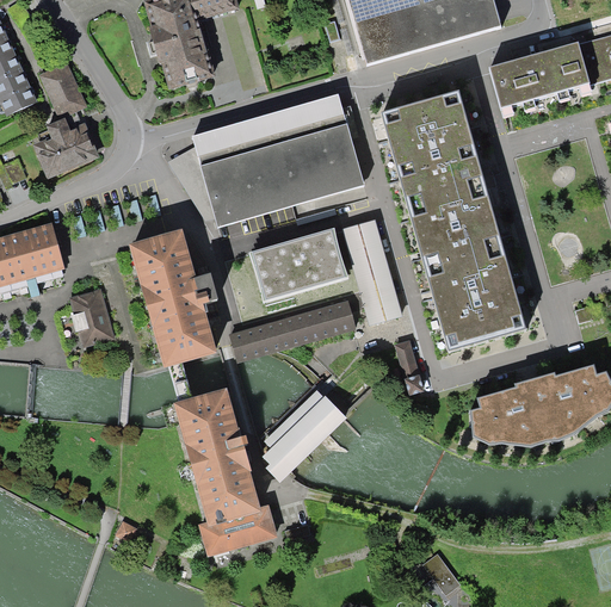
[(149,0),(146,1),(171,86),(215,73),(199,20),(236,10),(234,0),(149,0)]
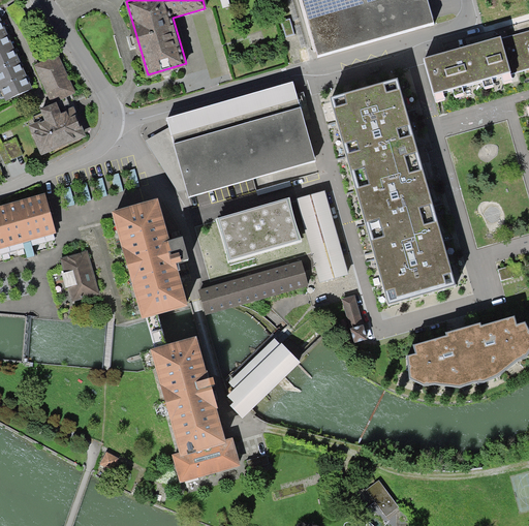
[(301,0),(317,56),(436,22),(429,0),(301,0)]
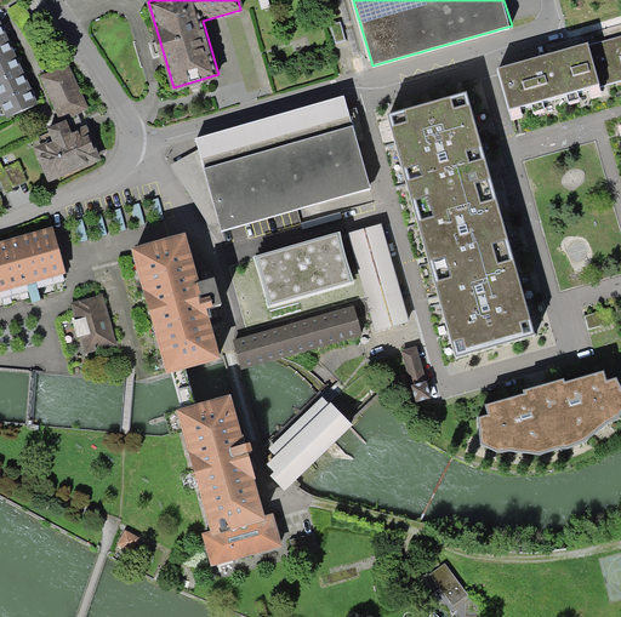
[(334,26),(337,39),(347,36),(343,23),(334,26)]
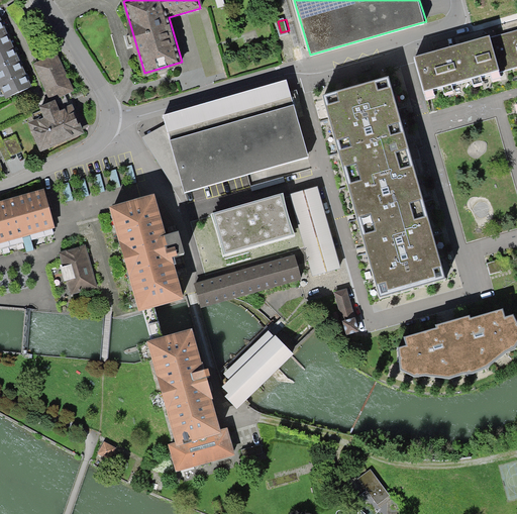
[(449,46),(415,57),(425,91),(516,64),(516,26),(510,29),(493,34),(478,38),(449,46)]
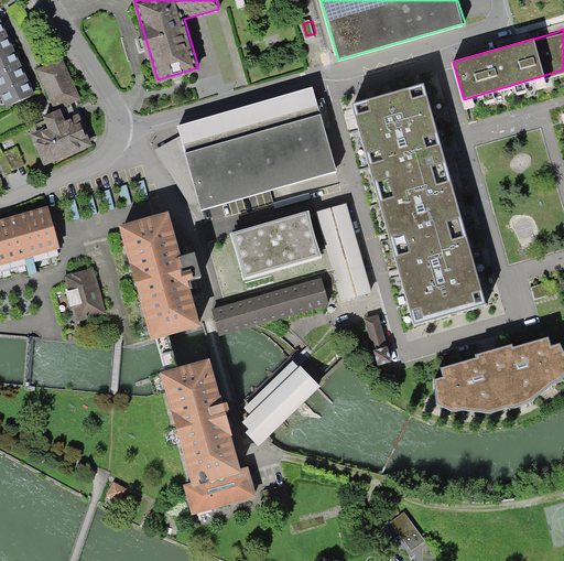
[(0,49),(10,45),(3,30),(0,31),(0,49)]
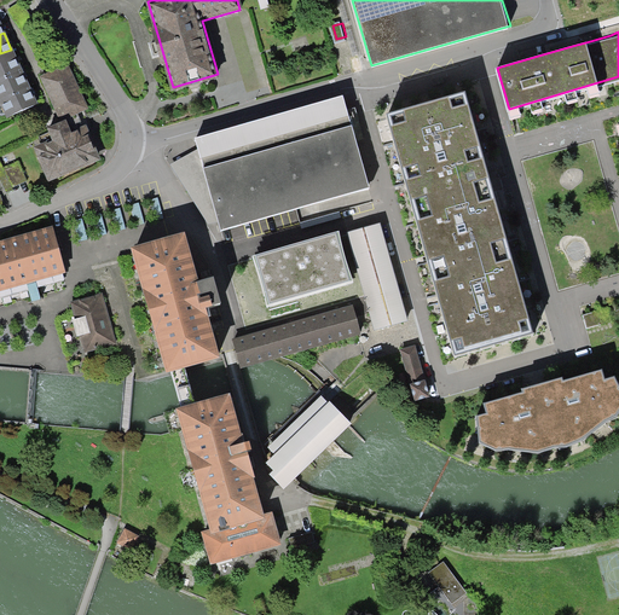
[(11,50),(0,53),(0,74),(17,65),(11,50)]
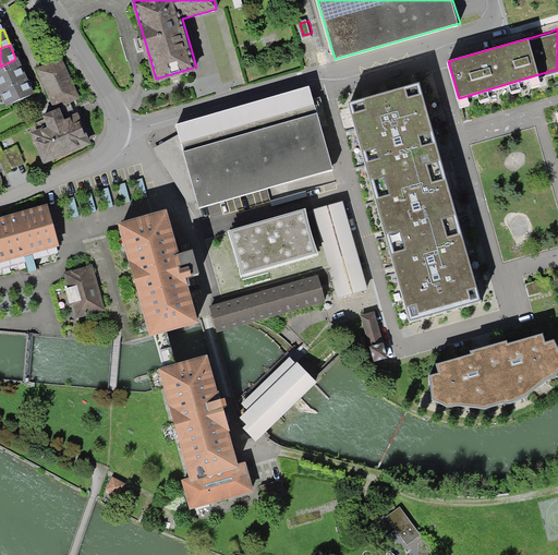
[(39,128),(33,131),(45,160),(93,140),(79,109),(74,110),(69,98),(80,94),(62,53),(36,65),(53,105),(40,110),(44,116),(35,119),(39,128)]
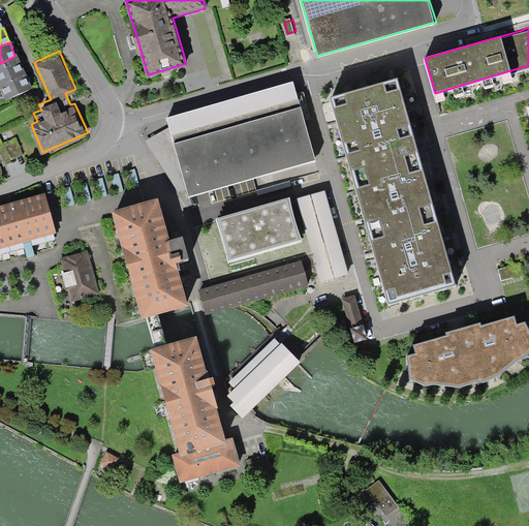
[(14,56),(0,63),(0,80),(21,70),(14,56)]
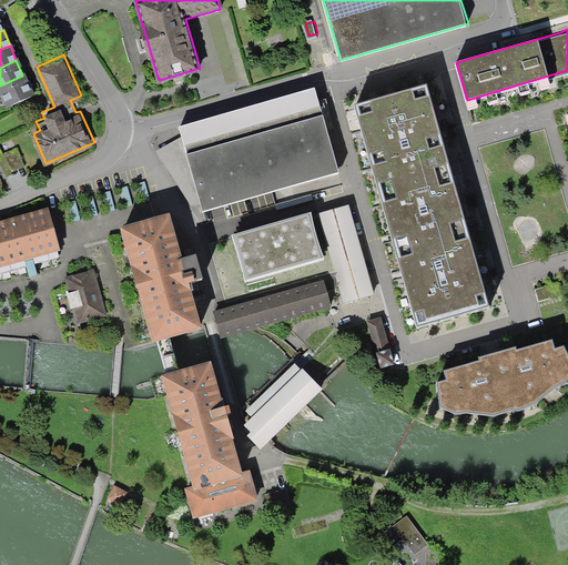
[(22,76),(0,86),(0,102),(2,107),(30,94),(22,76)]
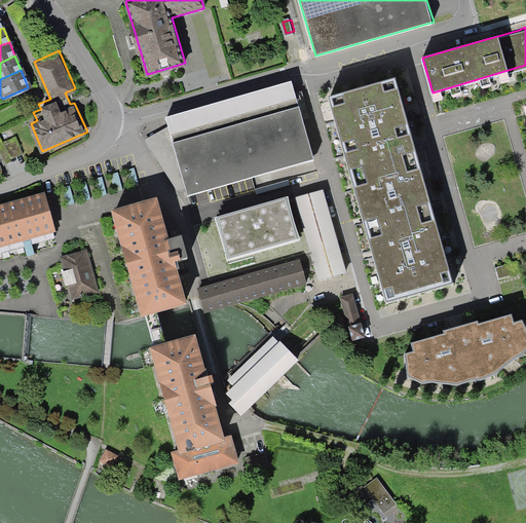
[(395,77),(320,98),(377,301),(384,299),(385,302),(453,284),(395,77)]
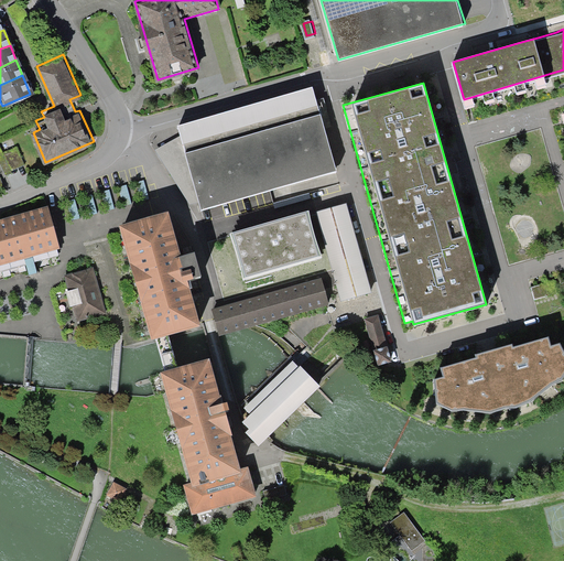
[(336,170),(312,86),(176,126),(180,133),(156,148),(190,202),(198,200),(201,208),(336,170)]
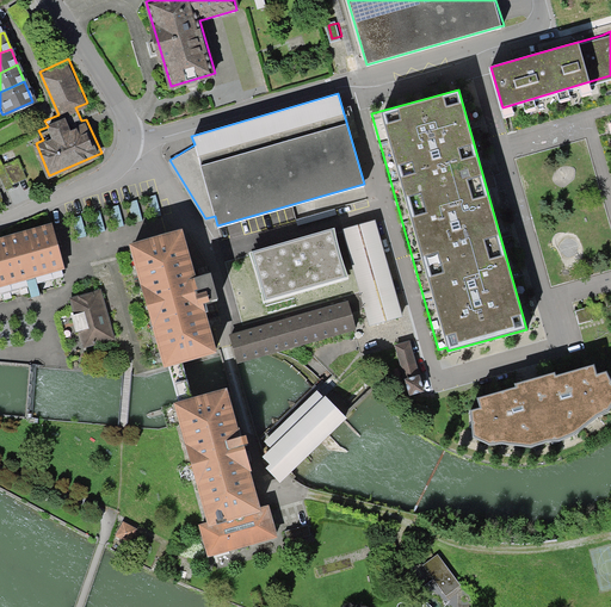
[(1,154),(0,154),(0,172),(6,185),(14,181),(13,178),(25,173),(18,156),(4,162),(1,154)]
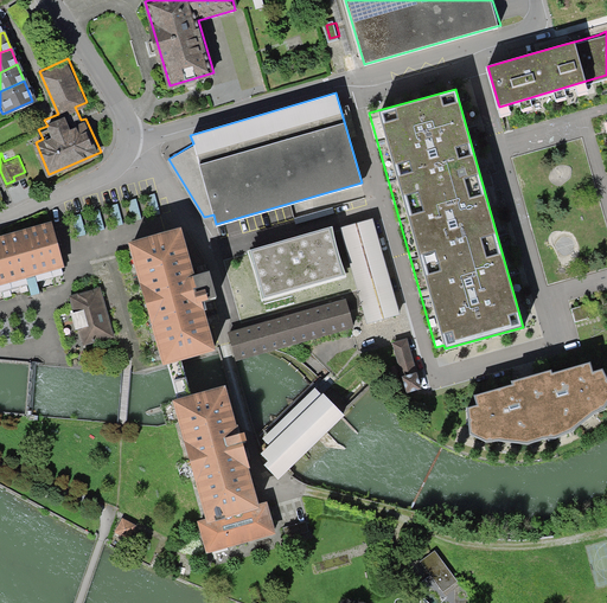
[(155,191),(146,193),(152,212),(160,211),(155,191)]
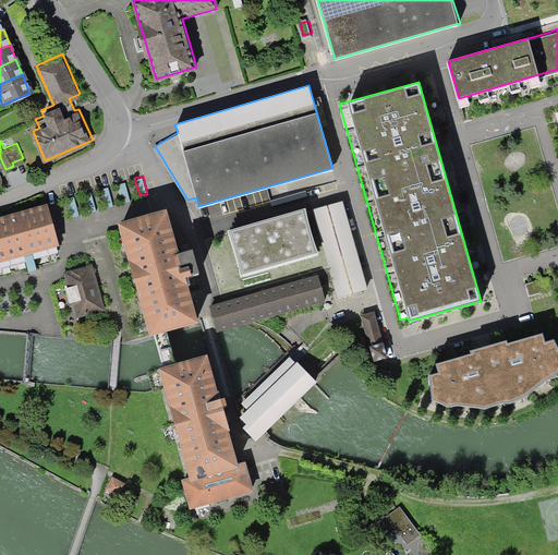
[(125,180),(118,182),(122,201),(131,198),(125,180)]
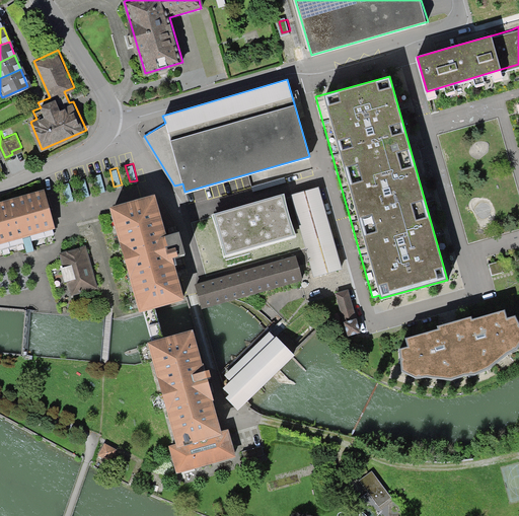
[(100,172),(93,174),(97,191),(104,190),(100,172)]
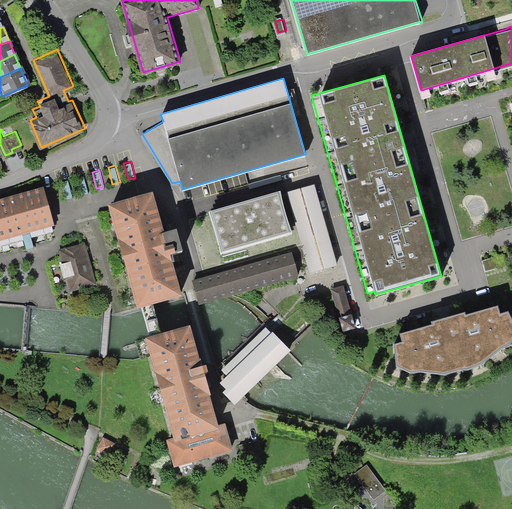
[(84,174),(76,176),(81,193),(88,191),(84,174)]
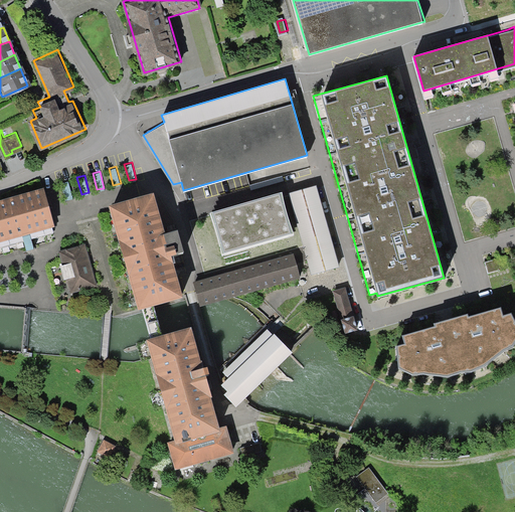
[(68,179),(60,181),(65,198),(73,196),(68,179)]
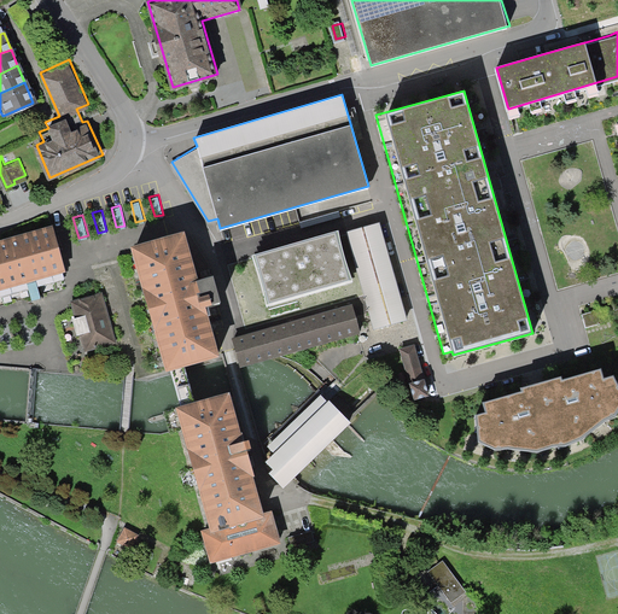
[(379,220),(348,228),(365,288),(375,325),(407,315),(379,220)]
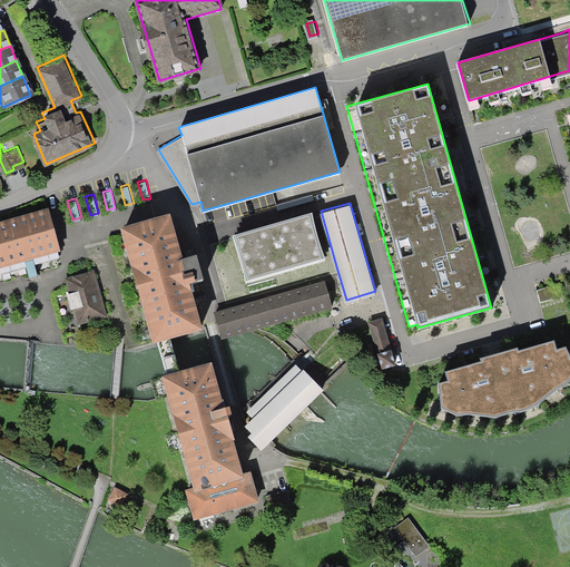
[(60,250),(48,208),(0,221),(0,266),(25,261),(33,257),(60,250)]
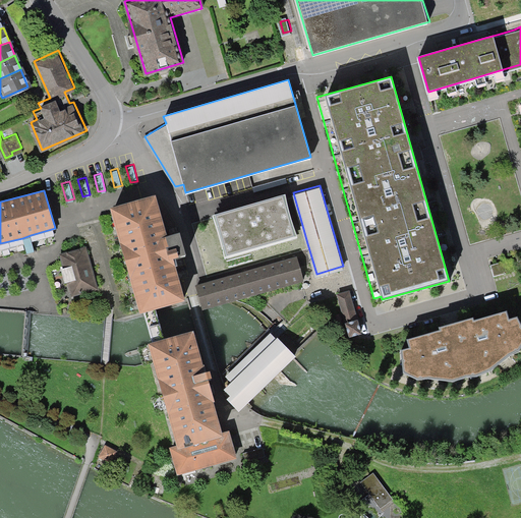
[(254,204),(192,221),(207,272),(307,243),(293,192),(254,204)]
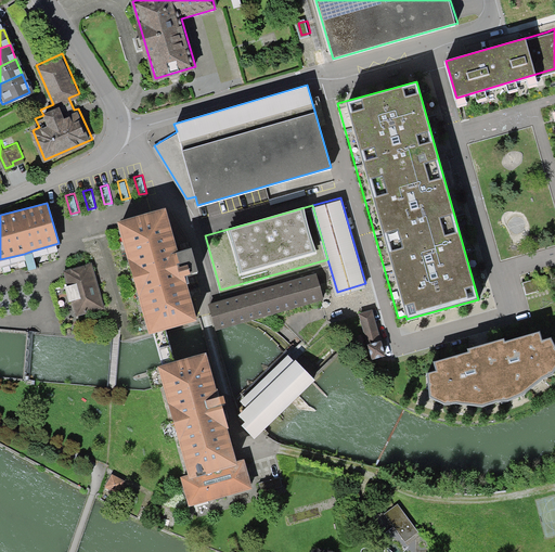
[(153,331),(166,328),(197,319),(185,277),(190,276),(190,273),(197,271),(191,246),(177,251),(165,206),(116,220),(147,333),(153,331)]
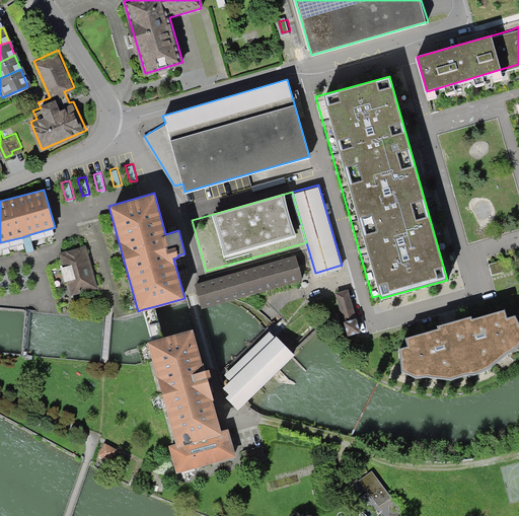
[(34,249),(30,234),(22,237),(26,251),(30,250),(34,249)]
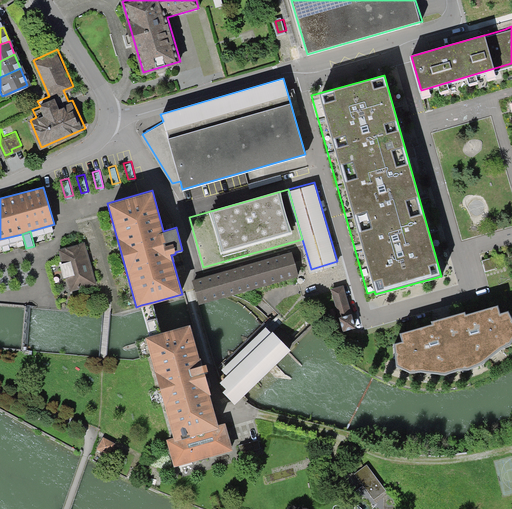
[(85,241),(59,248),(62,262),(58,263),(62,277),(66,276),(70,290),(97,282),(85,241)]
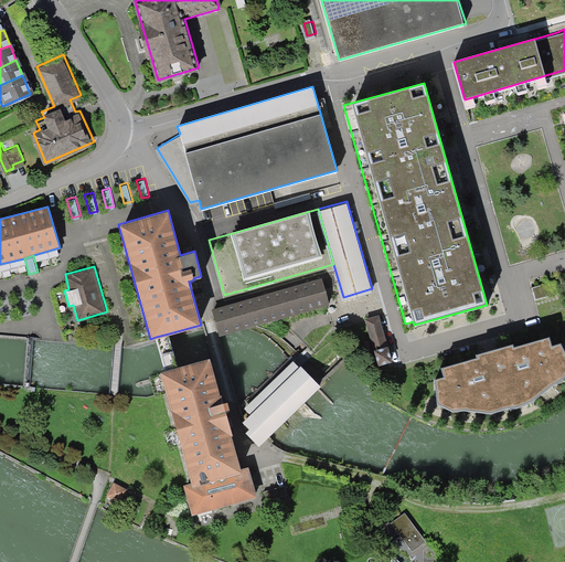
[(321,274),(212,306),(220,333),(329,303),(321,274)]
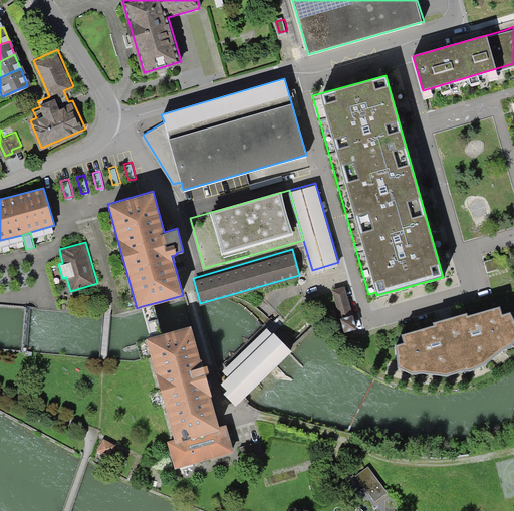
[(344,285),(333,288),(344,331),(356,327),(344,285)]
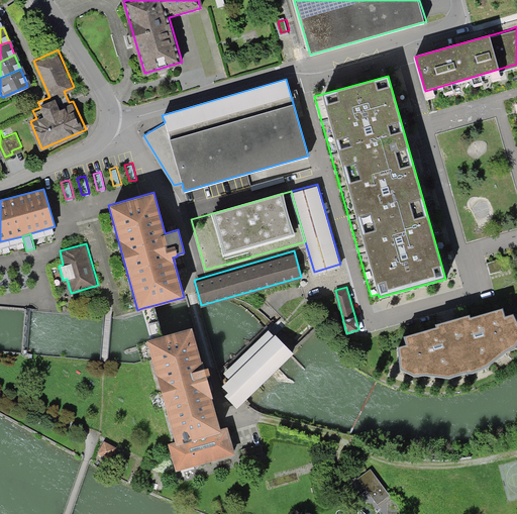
[(151,341),(147,342),(175,442),(169,444),(176,470),(236,453),(234,446),(228,426),(219,428),(207,385),(204,375),(209,373),(206,365),(202,366),(193,330),(164,338),(154,305),(142,308),(151,341)]
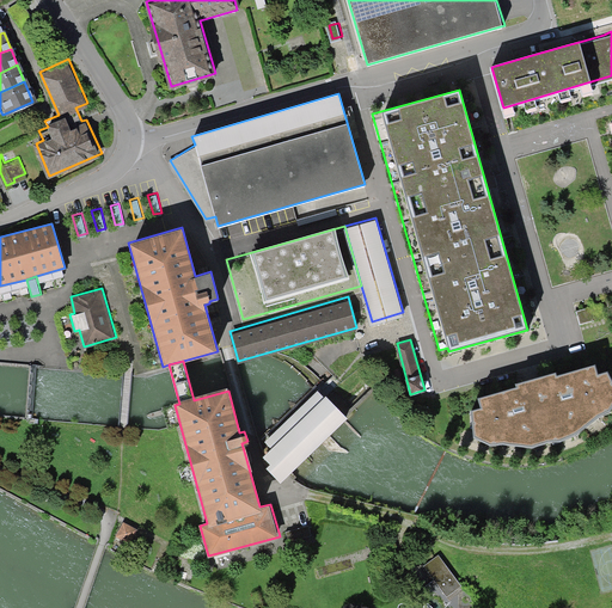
[(518,387),(479,397),(483,407),(472,410),(475,434),(490,443),(503,442),(532,446),(548,440),(560,440),(576,433),(599,415),(611,407),(611,405),(611,380),(607,370),(598,374),(594,364),(557,375),(556,373),(518,384),(518,387)]
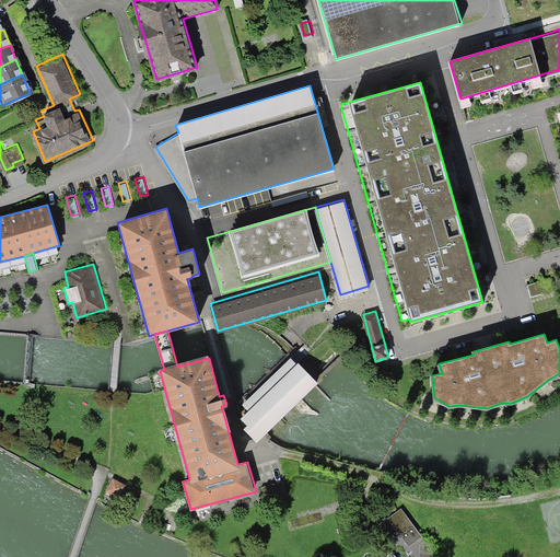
[(260,386),(243,405),(248,410),(242,417),(248,425),(244,428),(258,442),(266,433),(294,406),(317,382),(291,356),(260,386)]
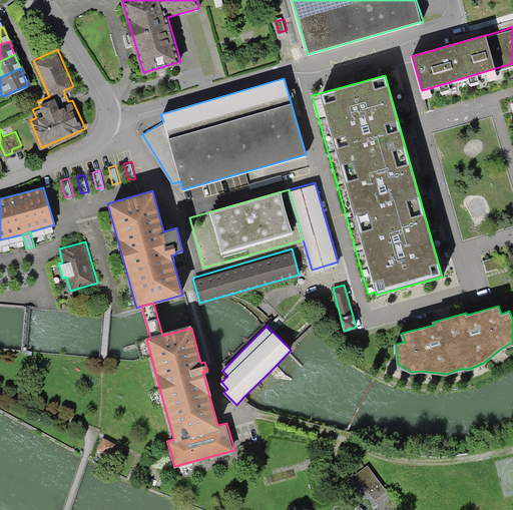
[(115,442),(102,436),(97,447),(109,453),(115,442)]
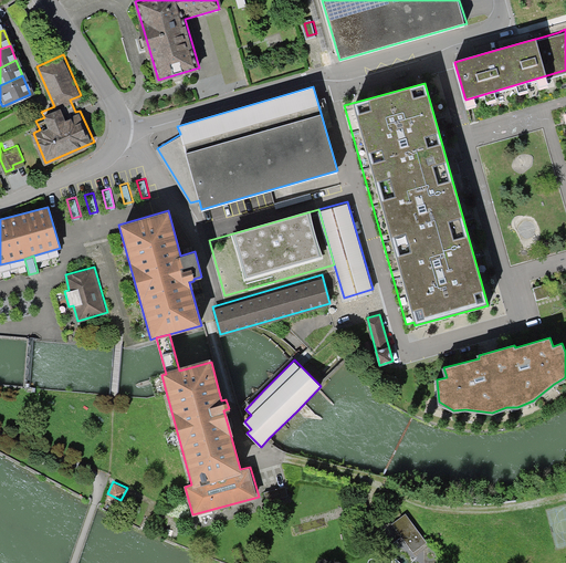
[(285,485),(264,490),(266,498),(287,492),(285,485)]
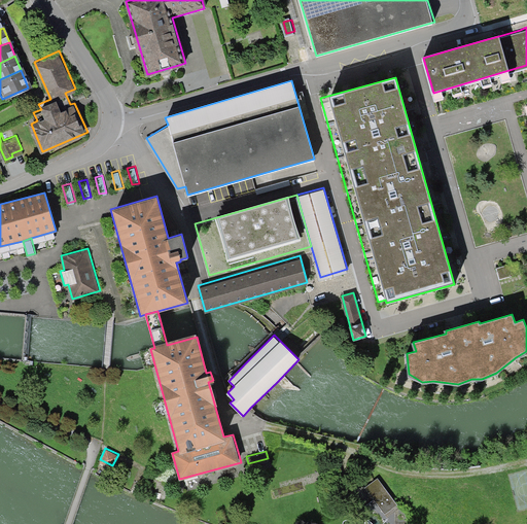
[(398,502),(378,476),(359,490),(369,501),(375,496),(386,512),(398,502)]
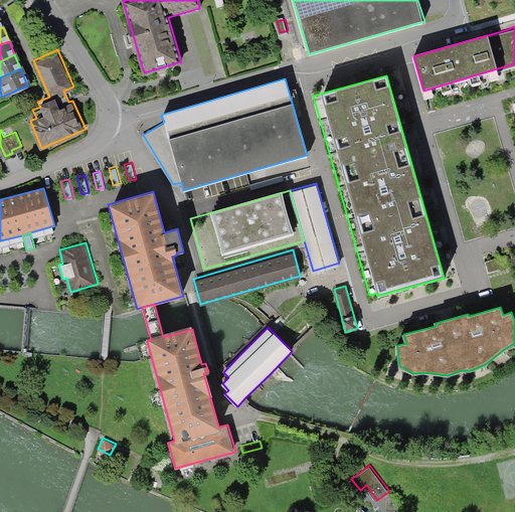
[(345,480),(338,485),(349,501),(356,496),(345,480)]
